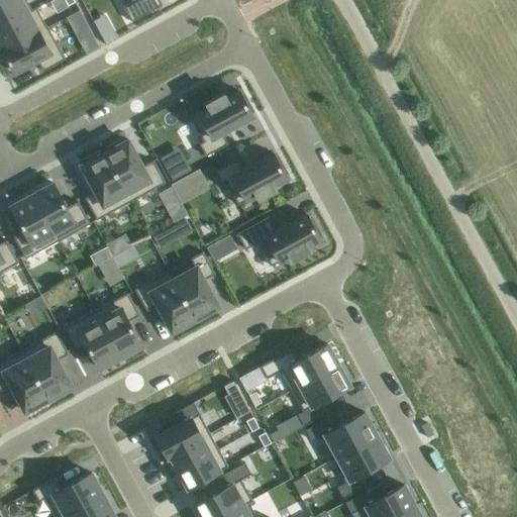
[(3,0),(0,2),(0,26),(28,12),(27,11),(21,0),(3,0)]
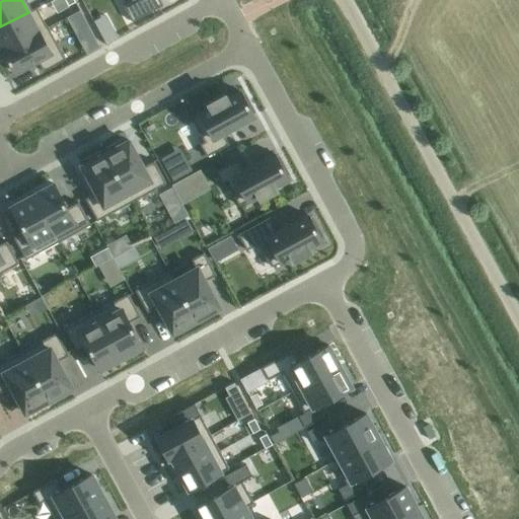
[(131,0),(123,5),(132,20),(162,4),(160,0),(131,0)]
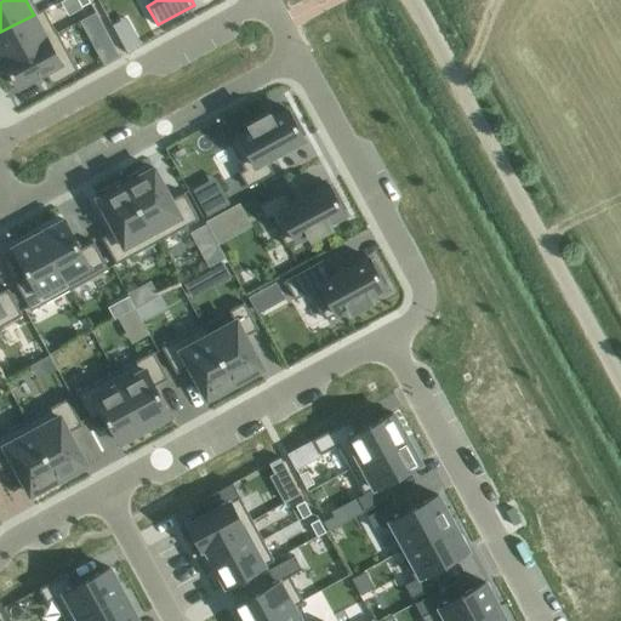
[(34,15),(0,32),(0,52),(4,60),(3,60),(4,61),(57,32),(56,30),(43,7),(33,13),(34,15)]
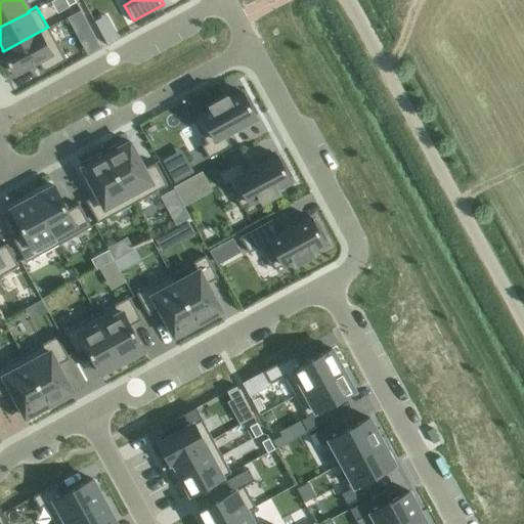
[(80,9),(68,16),(74,27),(86,20),(80,9)]
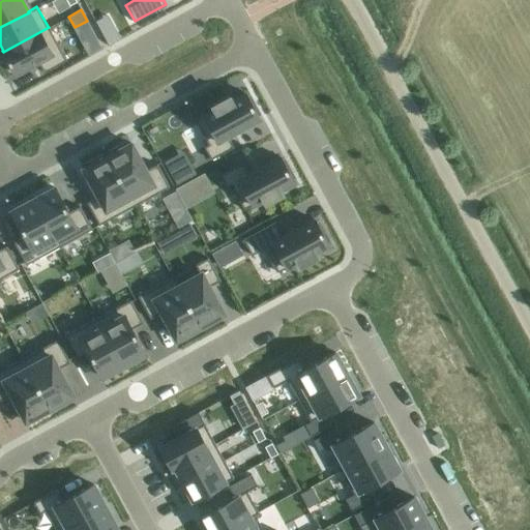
[(49,27),(3,52),(15,74),(37,60),(43,71),(66,59),(49,27)]
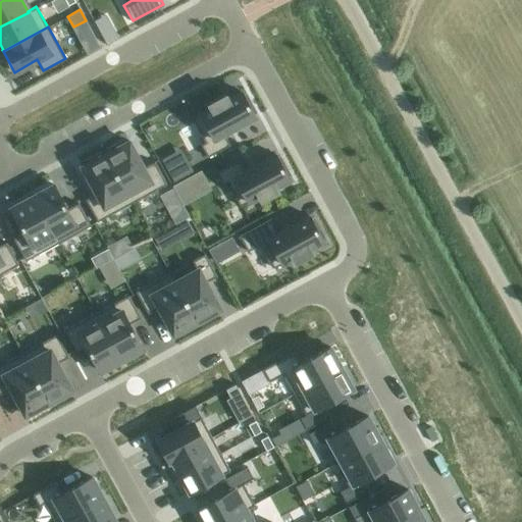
[(104,40),(106,44),(118,38),(114,31),(103,37),(104,40)]
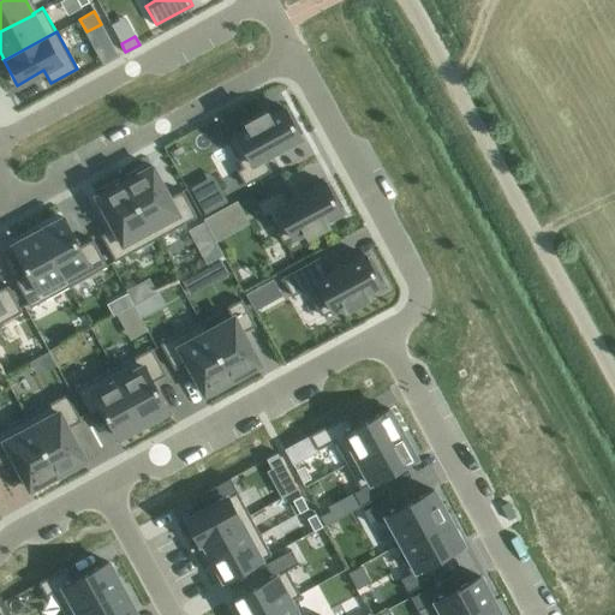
[(249,126),(226,138),(242,167),(237,169),(244,184),(270,169),(263,156),(300,137),(298,132),(302,131),(290,109),(286,112),(284,107),(268,115),(266,112),(246,121),(249,126)]
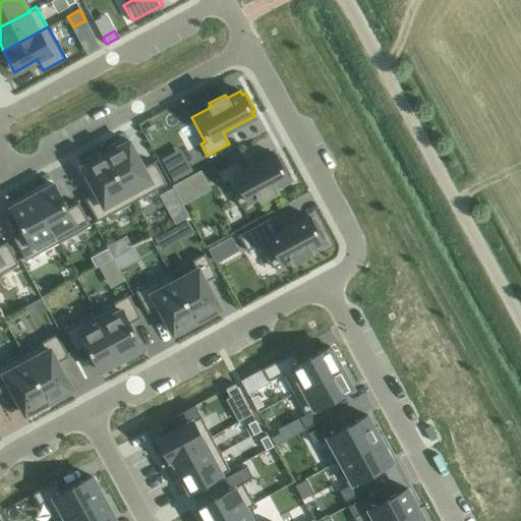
[(108,151),(105,153),(131,201),(166,183),(154,161),(142,167),(128,139),(124,141),(123,138),(106,148),(108,151)]
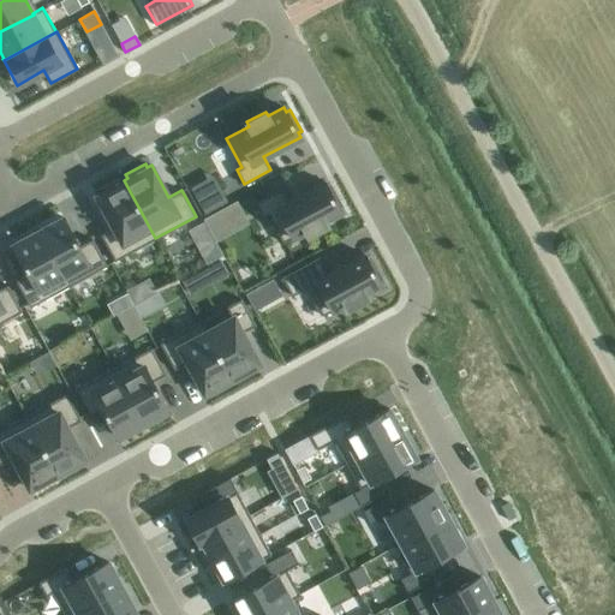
[(101,192),(96,195),(113,227),(101,234),(114,260),(155,238),(124,180),(120,181),(119,178),(99,189),(101,192)]
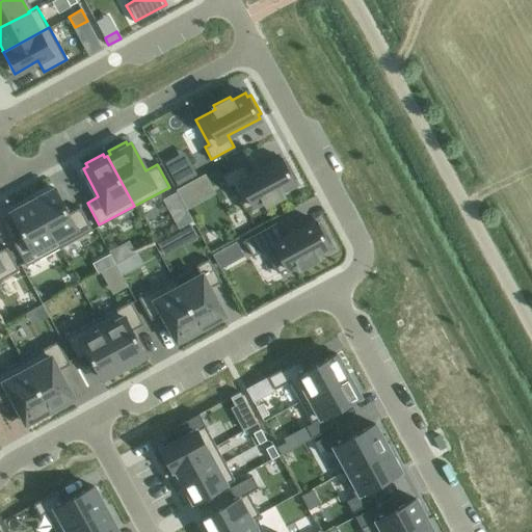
[(242,162),(219,175),(227,187),(231,185),(244,210),(264,198),(266,203),(283,193),(281,190),(294,182),(292,179),(295,177),(285,158),(283,160),(281,156),(248,174),(242,162)]
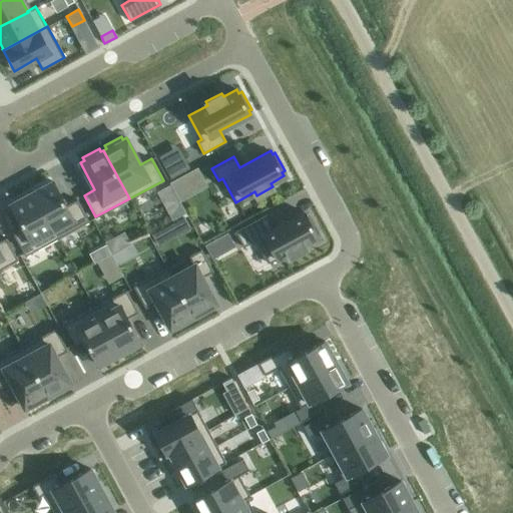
[(182,155),(164,165),(171,176),(188,167),(182,155)]
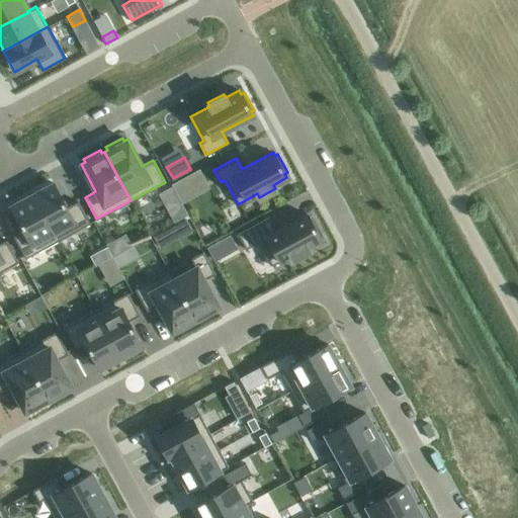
[(185,176),(171,183),(178,197),(192,189),(185,176)]
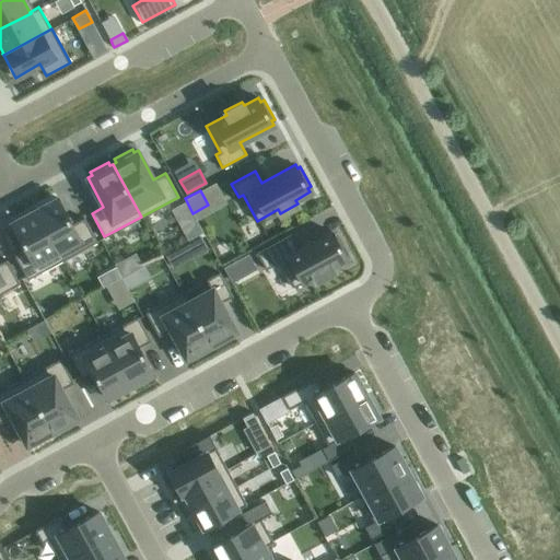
[(37,208),(34,210),(61,260),(96,241),(83,217),(72,223),(57,197),(55,199),(54,198),(37,208)]
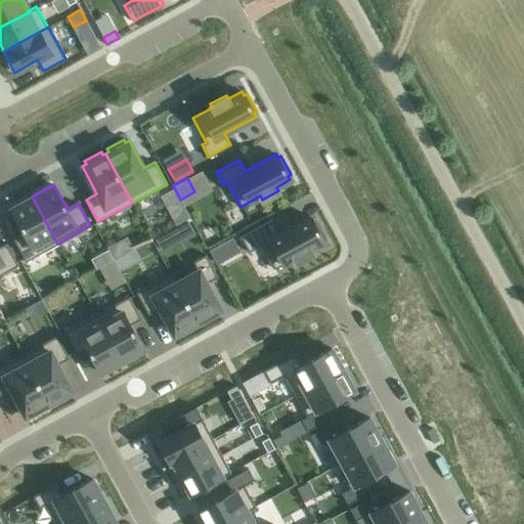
[(13,207),(11,208),(25,232),(13,238),(26,261),(57,244),(32,197),(30,198),(30,197),(13,206),(13,207)]
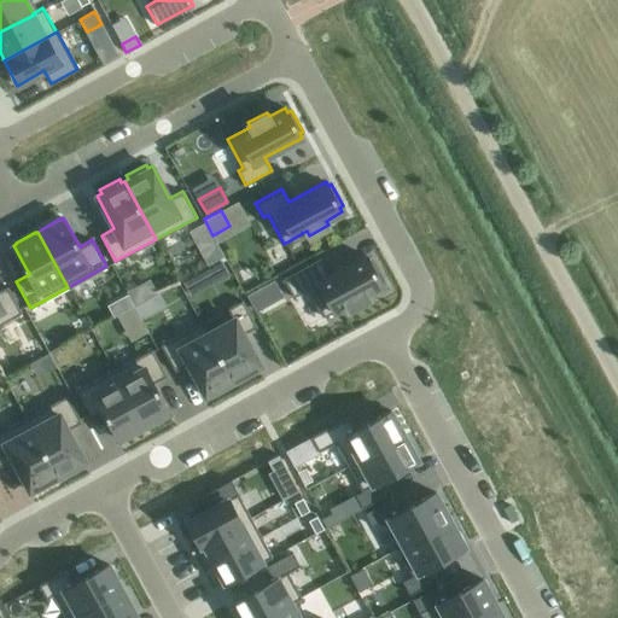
[(320,257),(283,278),(293,297),(308,289),(324,316),(347,304),(349,309),(368,298),(366,293),(383,285),(380,281),(383,279),(372,257),(368,260),(366,255),(328,275),(320,257)]
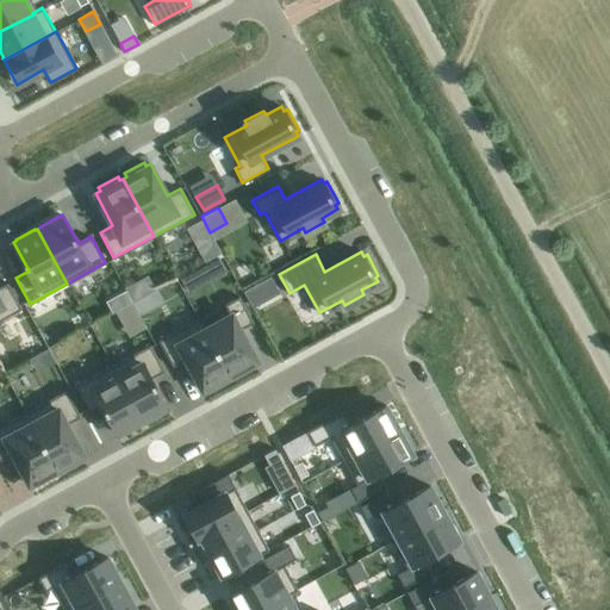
[(218,257),(205,265),(211,273),(223,266),(218,257)]
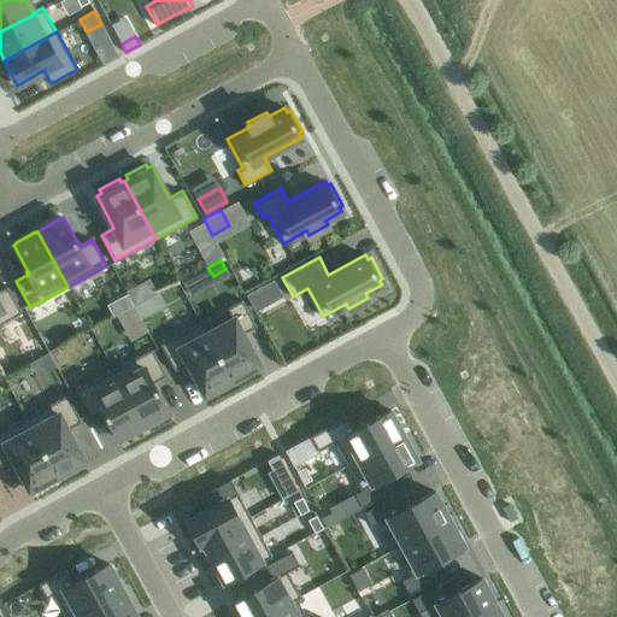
[(274,280),(263,286),(272,301),(282,295),(274,280)]
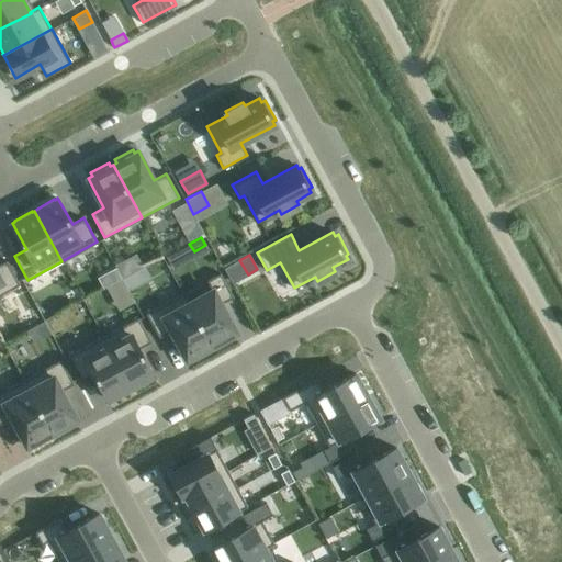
[(0,294),(20,284),(7,260),(0,263),(0,294)]
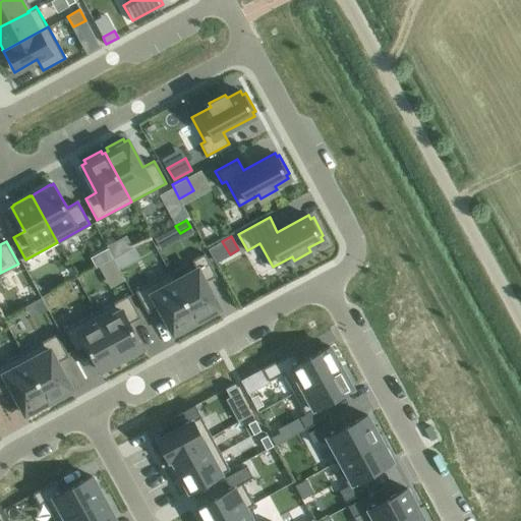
[(107,248),(103,250),(108,259),(112,257),(107,248)]
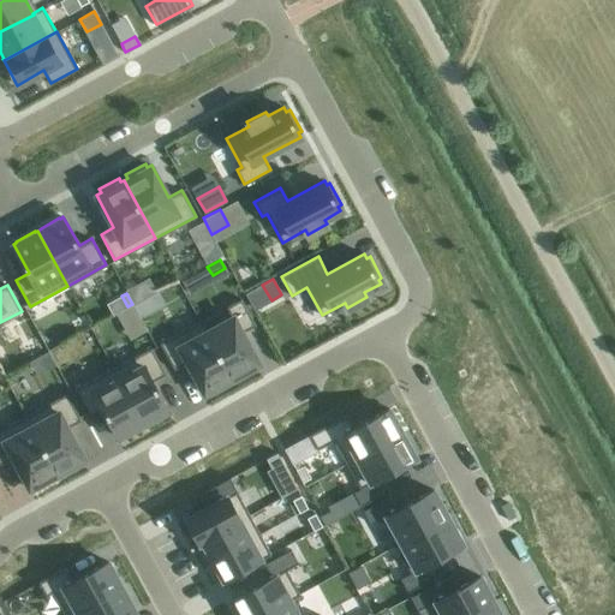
[(145,297),(132,304),(137,312),(139,316),(153,310),(145,297)]
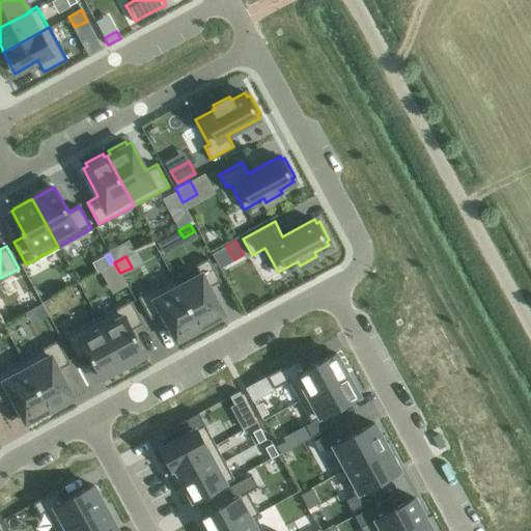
[(178,285),(177,285),(200,327),(203,325),(204,329),(222,319),(220,316),(224,313),(210,286),(220,280),(207,257),(195,264),(200,273),(178,285)]
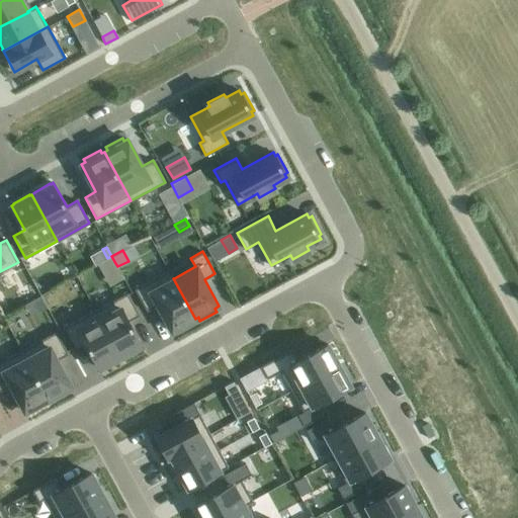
[(107,258),(97,263),(101,271),(115,263),(111,256),(107,258)]
